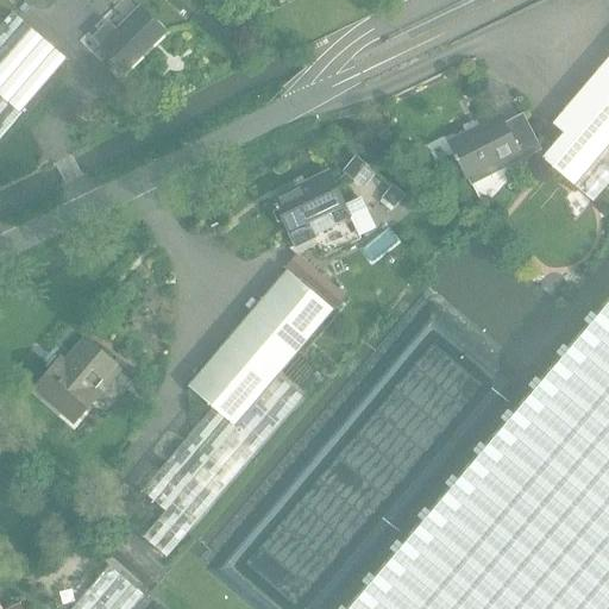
[(140,7),(117,31),(108,22),(92,37),(101,46),(100,48),(124,71),(164,31),(140,7)]
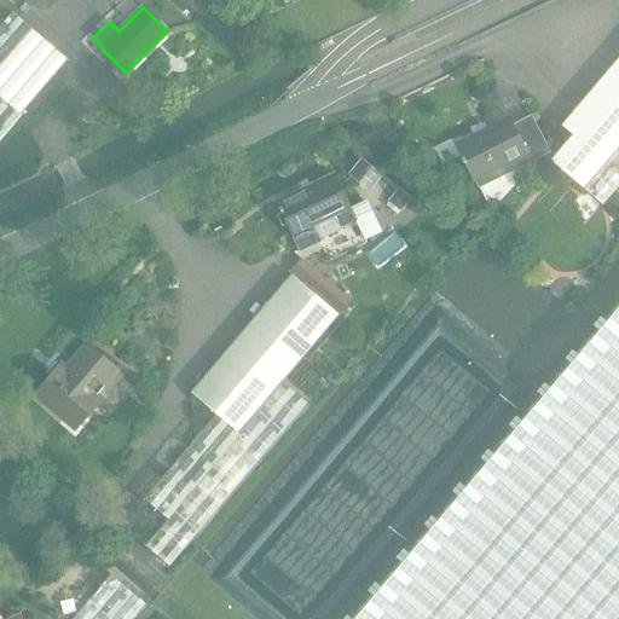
[(11,13),(0,25),(0,139),(68,61),(11,13)]
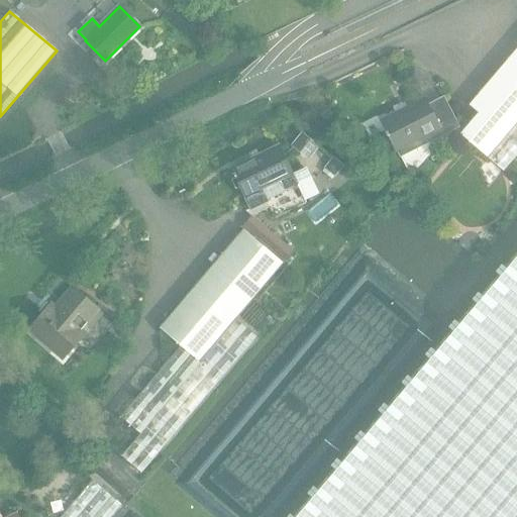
[(468,125),(459,134),(489,160),(490,161),(516,128),(516,47),(479,93),(469,105),(478,113),(468,125)]
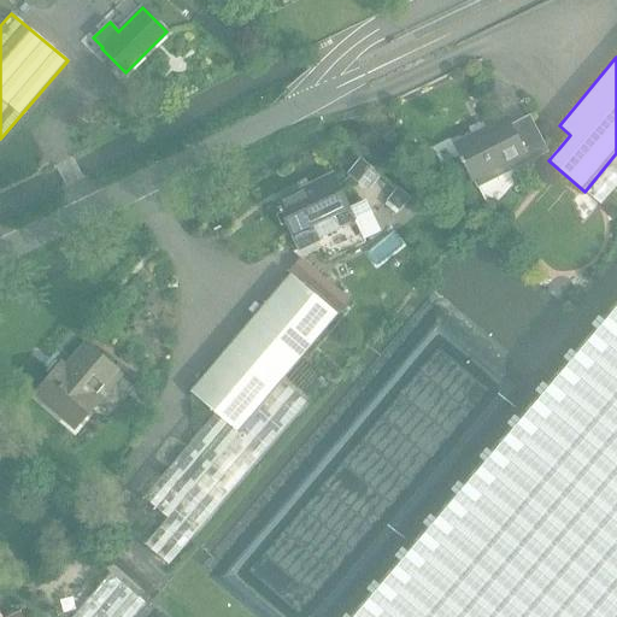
[(474,180),(476,187),(546,152),(529,117),(511,125),(507,117),(452,145),(470,181),(474,180)]
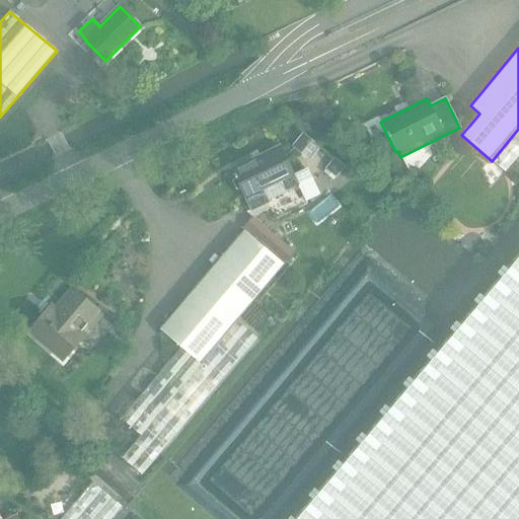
[(518,157),(518,129),(492,161),(506,173),(518,157)]
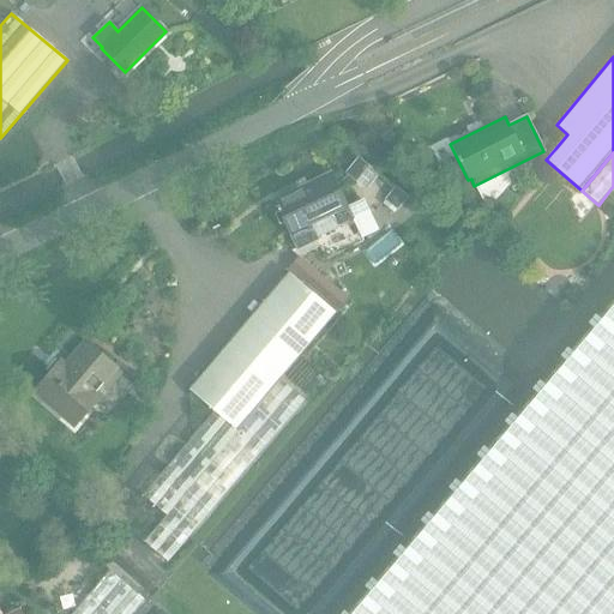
[(365,191),(379,174),(357,157),(344,174),(365,191)]
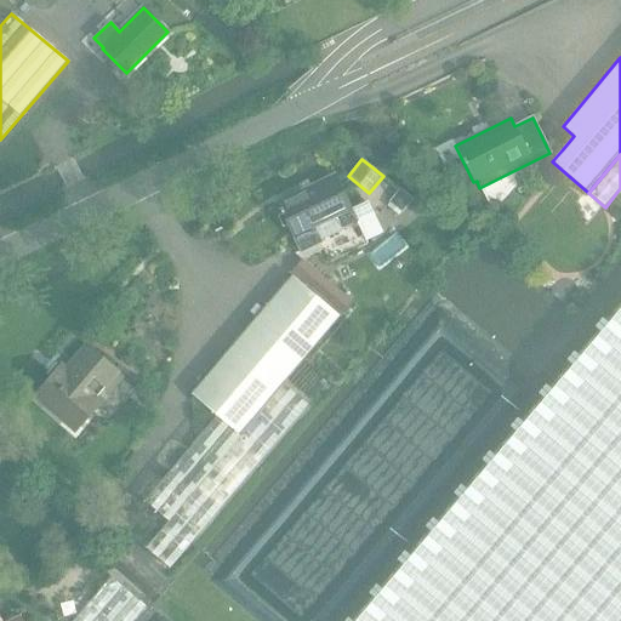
[(334,175),(277,201),(301,252),(347,229),(346,227),(357,222),(334,175)]
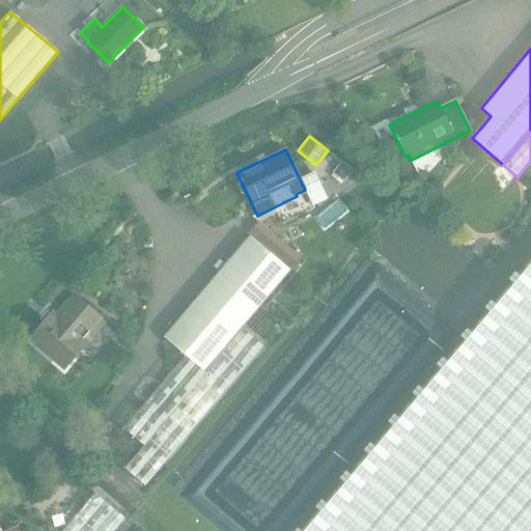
[(333,173),(330,176),(340,185),(343,182),(343,183),(353,171),(341,161),(332,173),(333,173)]
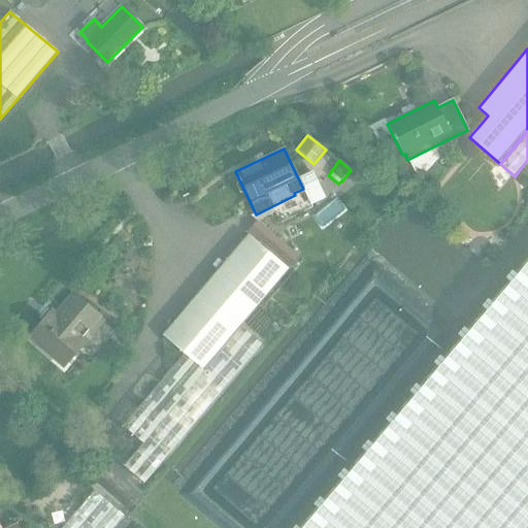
[(314,171),(298,178),(311,205),(326,198),(314,171)]
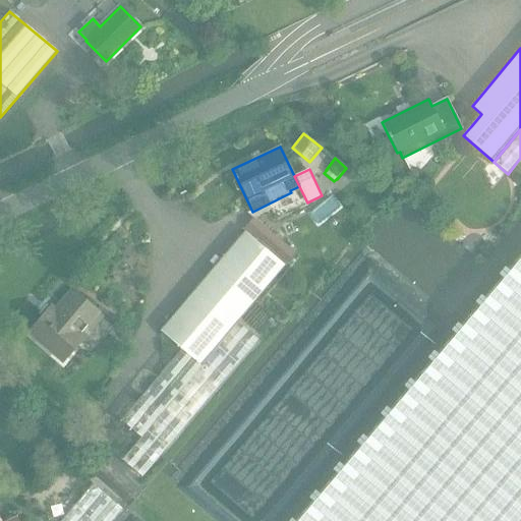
[(253,217),(244,228),(257,240),(259,242),(287,265),(295,255),(296,253),(253,217)]
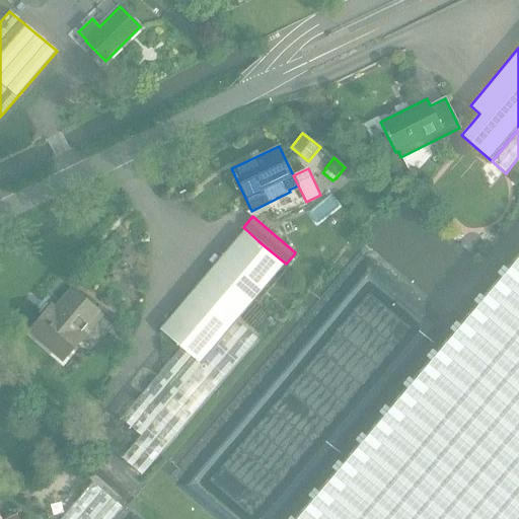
[(290,222),(283,226),(287,235),(295,231),(290,222)]
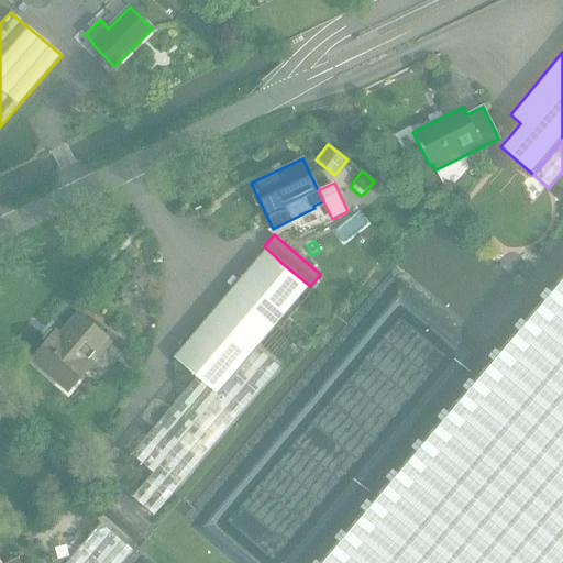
[(153,428),(130,455),(152,473),(134,494),(157,514),(279,367),(256,350),(308,288),(287,271),(264,251),(173,359),(196,378),(153,428)]
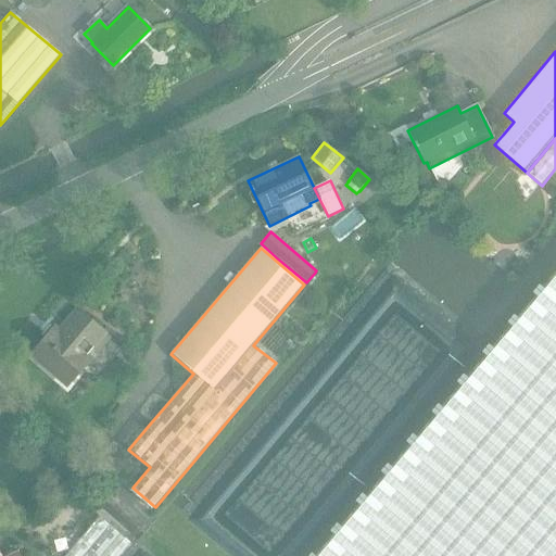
[(555,555),(555,275),(317,555),(555,555)]
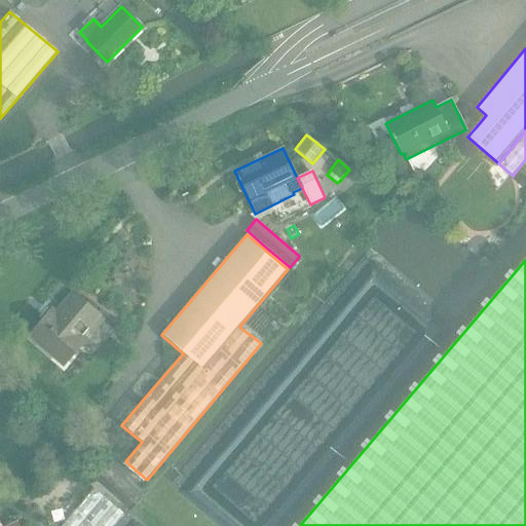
[(82,336),(99,315),(73,293),(55,312),(51,309),(29,336),(63,365),(85,339),(82,336)]
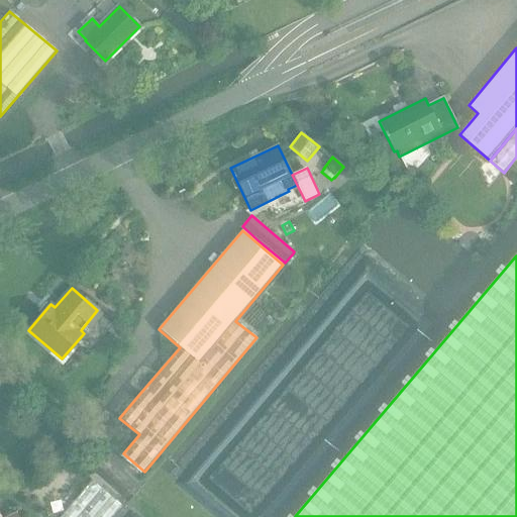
[(111,516),(121,506),(91,480),(59,516),(111,516)]
